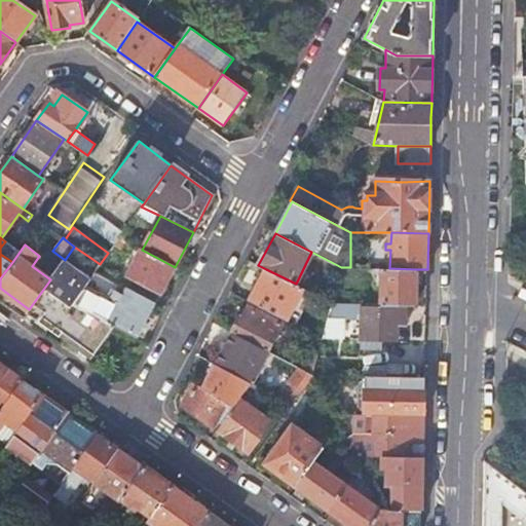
[(89,257),(74,247),(65,260),(50,279),(29,309),(95,355),(115,327),(108,323),(72,304),(88,279),(78,272),(89,257)]
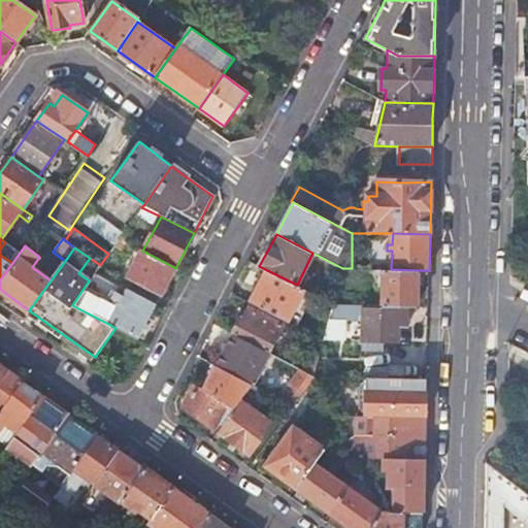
[(175,268),(142,251),(128,278),(133,281),(131,287),(128,286),(127,289),(157,304),(175,268)]
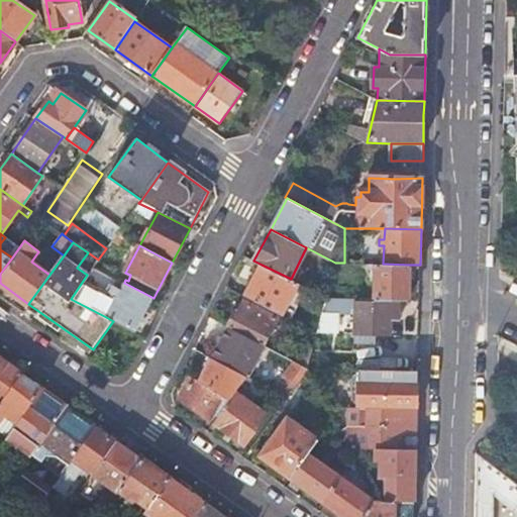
[(383,264),(376,264),(375,299),(409,300),(409,277),(414,277),(414,270),(409,270),(409,265),(383,264)]
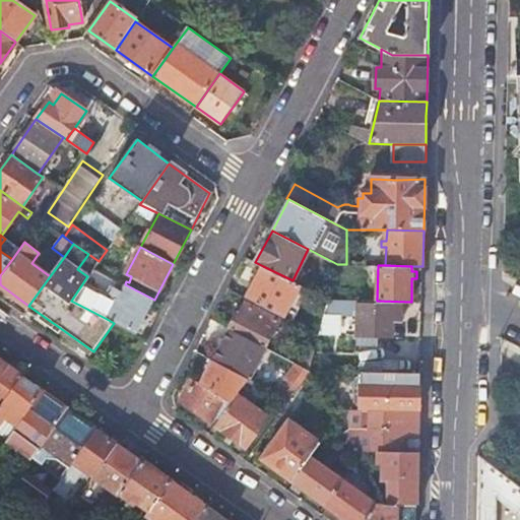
[(293,280),(263,266),(247,298),(284,317),(301,284),(293,280)]
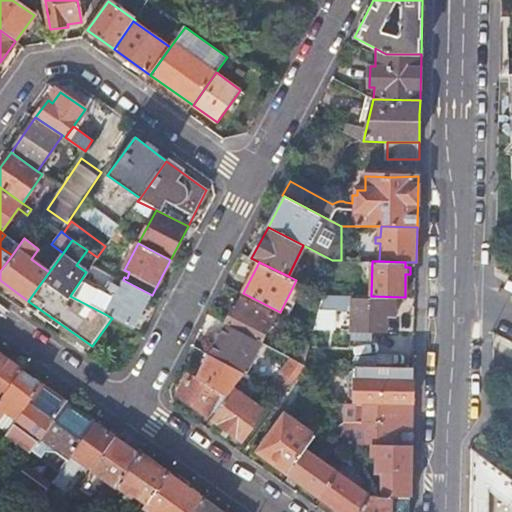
[(108,287),(115,276),(95,264),(88,275),(108,287)]
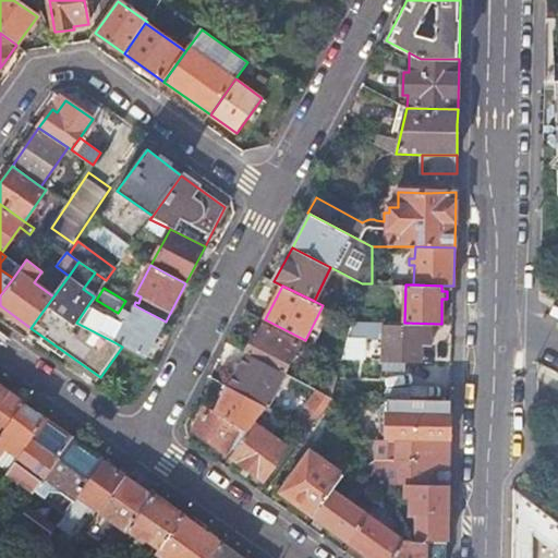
[(166,322),(134,305),(114,342),(122,347),(147,358),(166,322)]
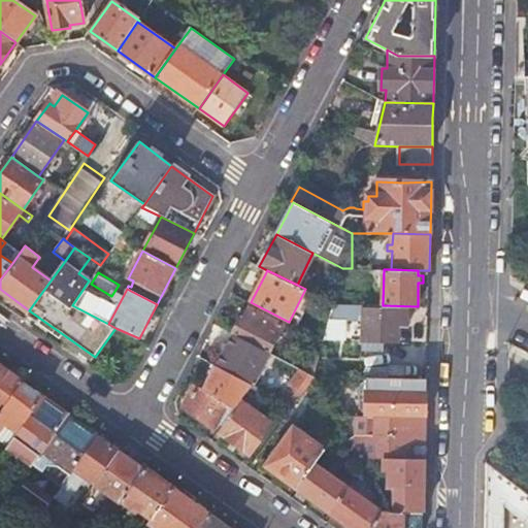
[(283,325),(250,307),(244,318),(241,317),(233,334),(267,352),(283,325)]
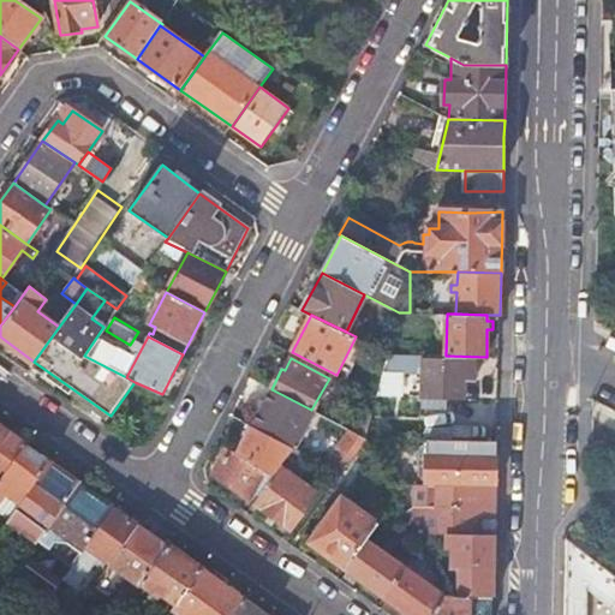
[(476,360),(423,359),(422,396),(465,396),(465,380),(475,380),(476,360)]
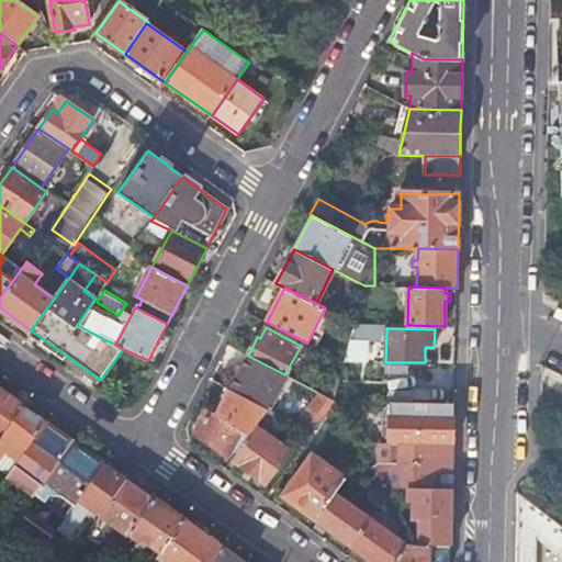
[(284,374),(248,356),(229,390),(268,408),(284,374)]
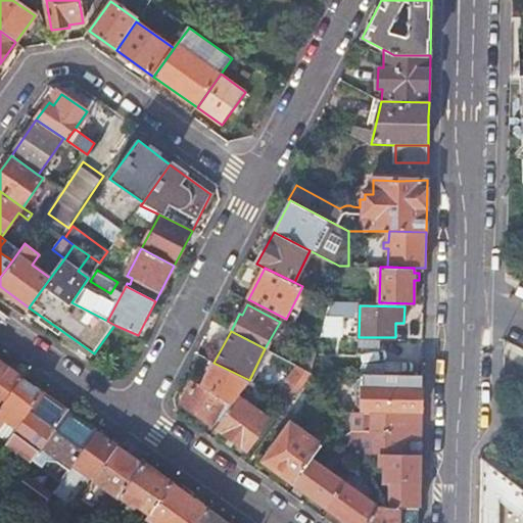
[(321,337),(312,332),(308,339),(319,344),(321,337)]
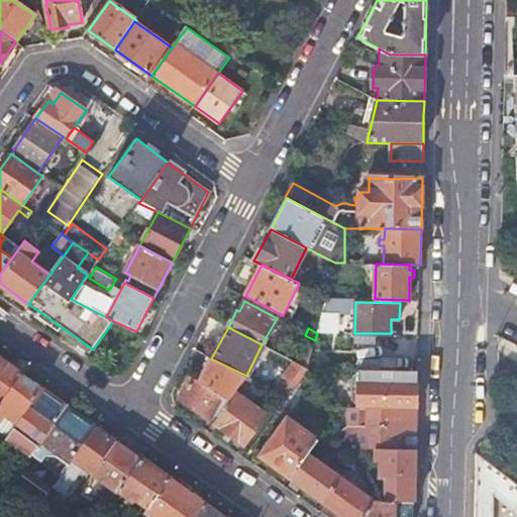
[(235,393),(241,384),(246,376),(211,358),(200,381),(218,392),(230,400),(235,393)]
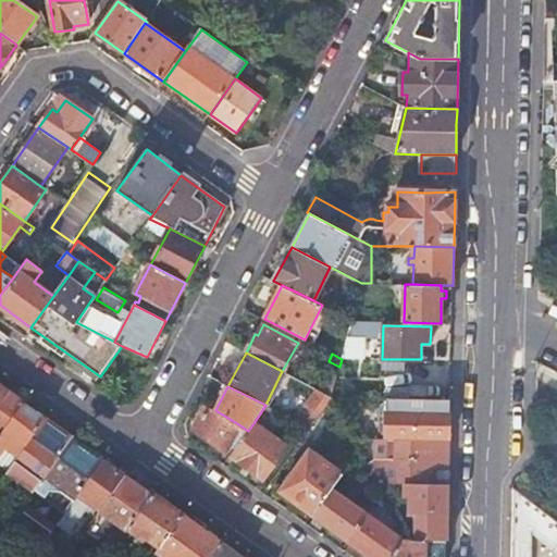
[(23,404),(3,388),(0,393),(0,433),(1,434),(23,404)]
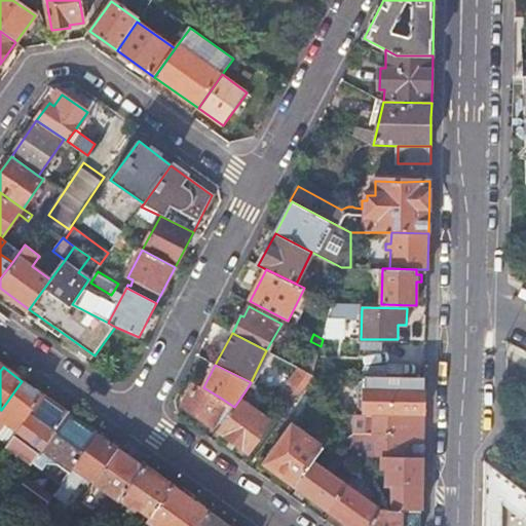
[(313,376),(300,369),(290,383),(302,391),(313,376)]
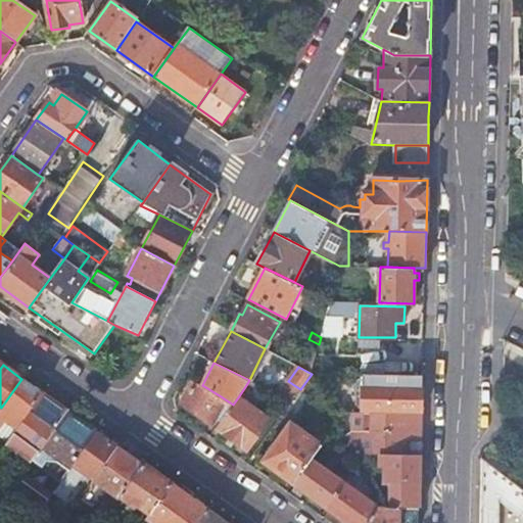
[(422,375),(363,374),(363,412),(421,414),(422,375)]
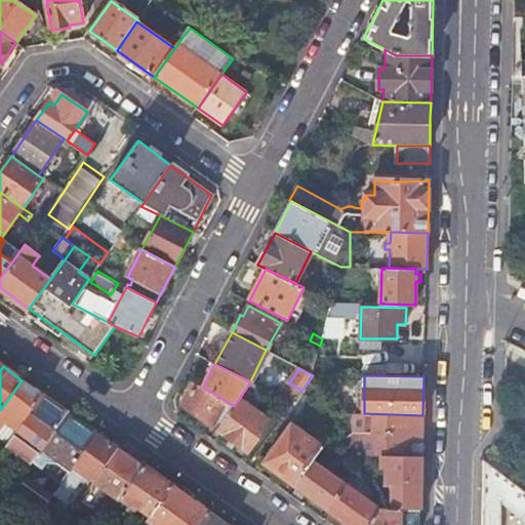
[(42,395),(22,380),(1,409),(0,410),(0,427),(3,429),(7,422),(17,430),(42,395)]
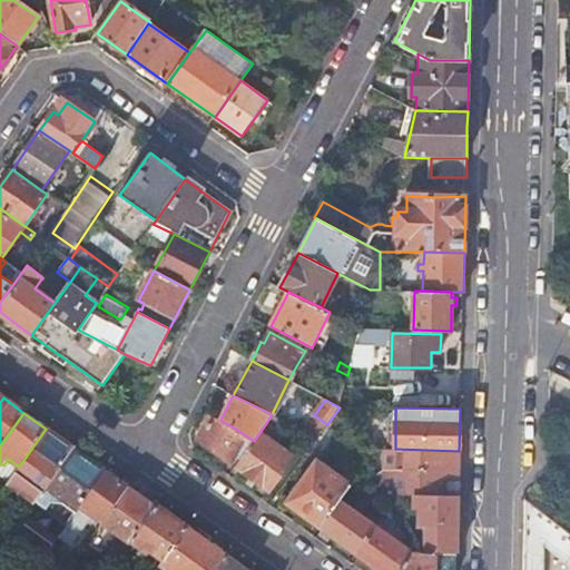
[(234,443),(241,432),(220,420),(212,414),(198,439),(231,462),(241,448),(234,443)]
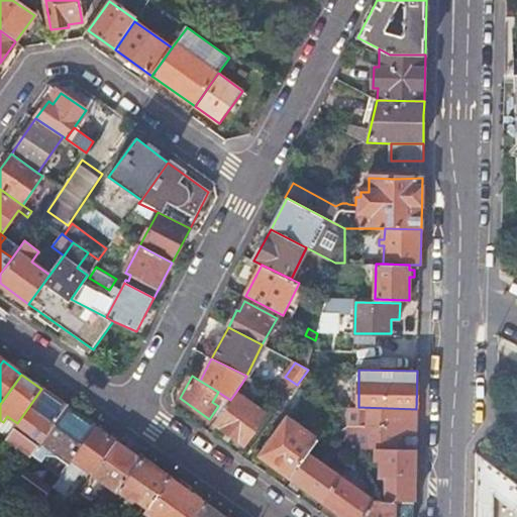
[(255,381),(246,376),(241,384),(250,389),(255,381)]
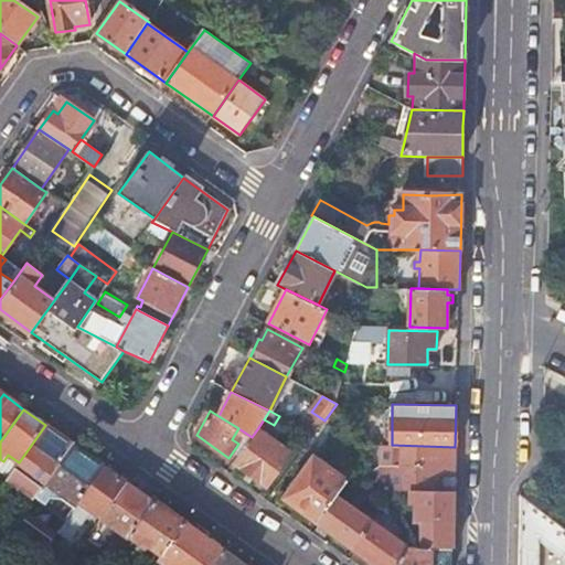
[(72,444),(45,425),(19,462),(9,478),(36,497),(72,444)]
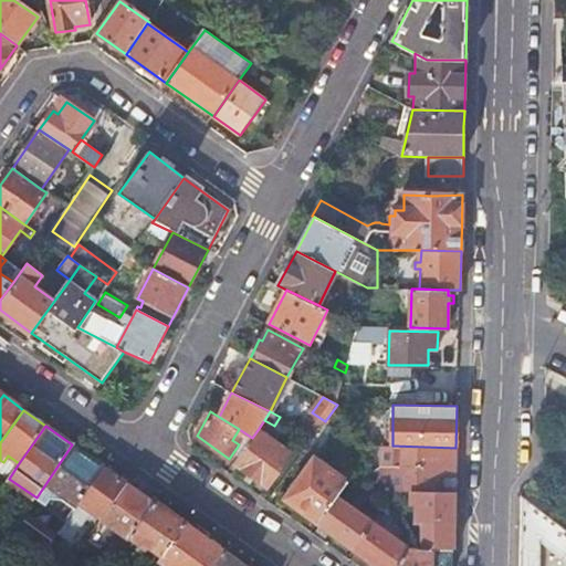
[(294,454),(258,430),(252,438),(234,463),(270,489),(294,454)]
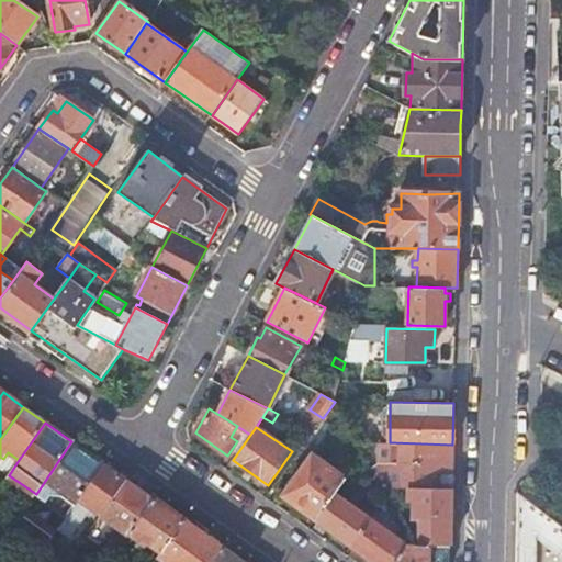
[(103,464),(71,441),(36,494),(67,516),(79,499),(103,464)]
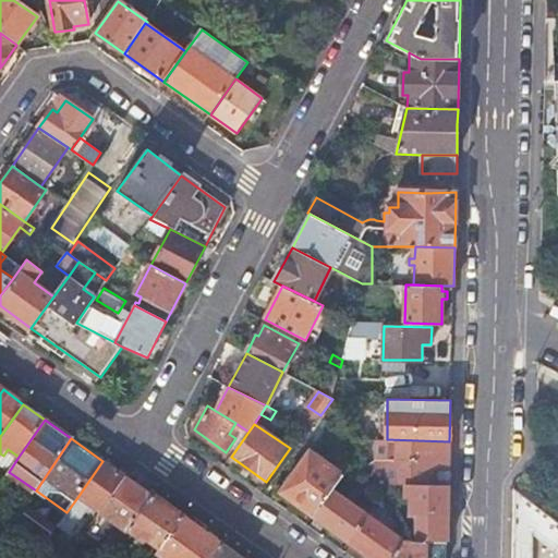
[(376,484),(407,485),(449,485),(449,441),(387,439),(376,439),(376,460),(385,460),(386,465),(366,465),(376,484)]
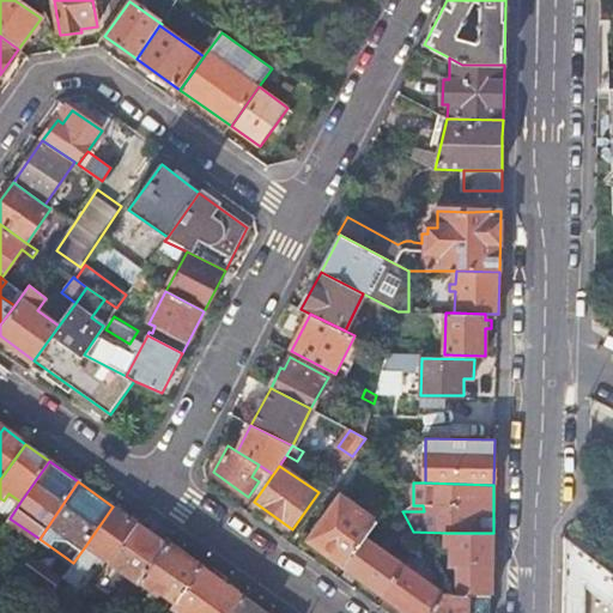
[(375,521),(340,496),(309,540),(344,565),(363,539),(375,521)]
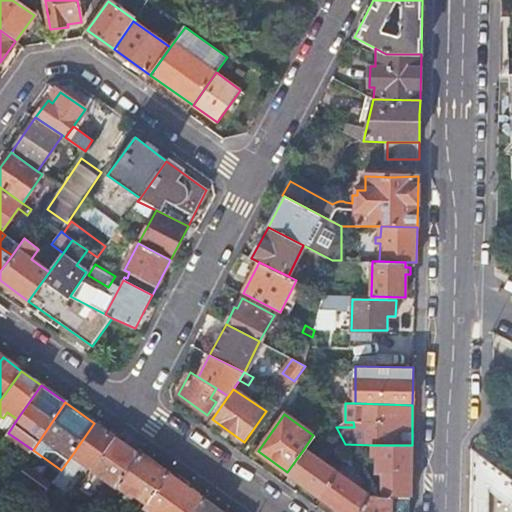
[(114,437),(94,423),(72,455),(92,470),(114,437)]
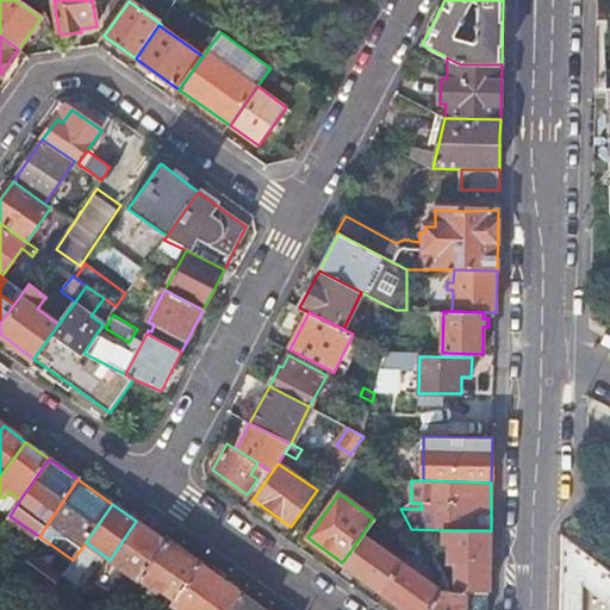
[(166,542),(136,521),(110,560),(139,580),(142,578),(166,542)]
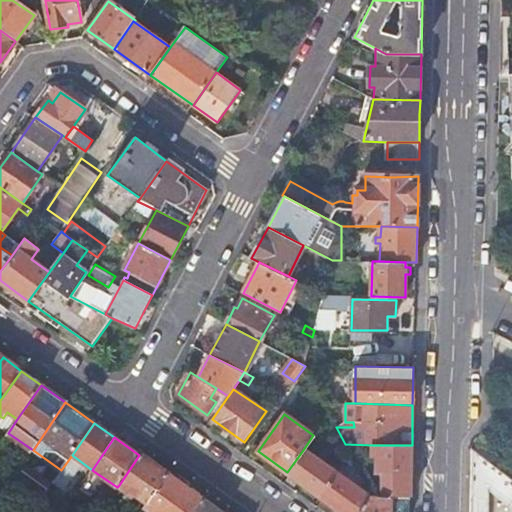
[(412,445),(373,445),(373,458),(378,458),(378,472),(411,472),(412,445)]
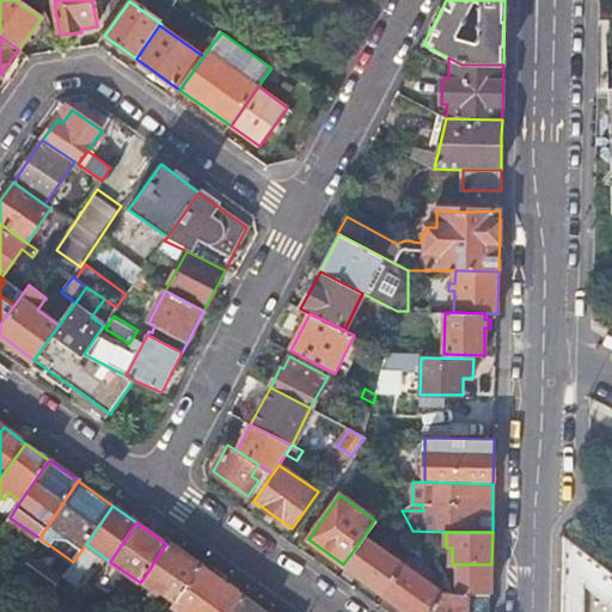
[(611,611),(611,574),(588,556),(563,537),(562,577),(583,577),(611,599),(611,611)]
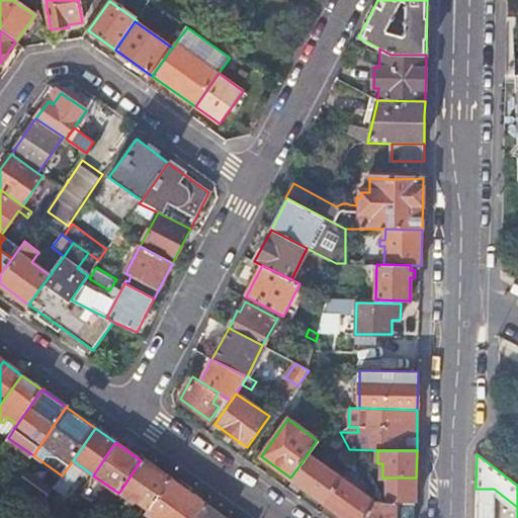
[(341,480),(307,455),(290,478),(325,502),(341,480)]
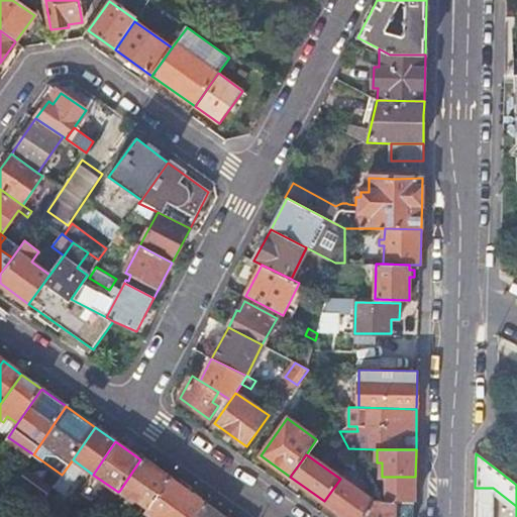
[(170,481),(140,459),(120,490),(134,500),(135,498),(149,509),(170,481)]
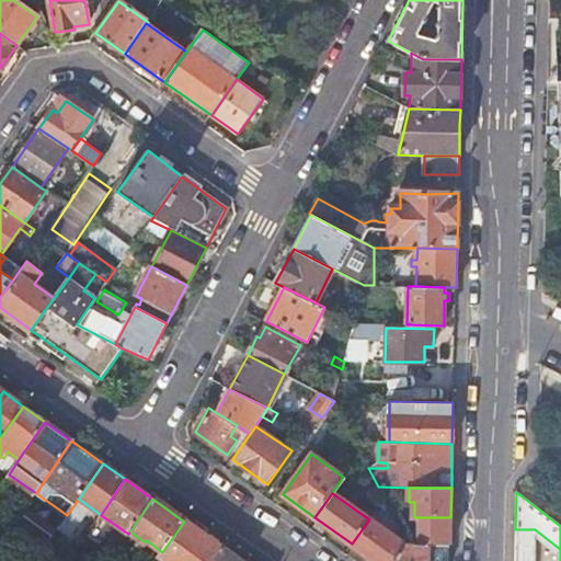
[(395,560),(407,546),(369,519),(352,544),(375,560),(395,560)]
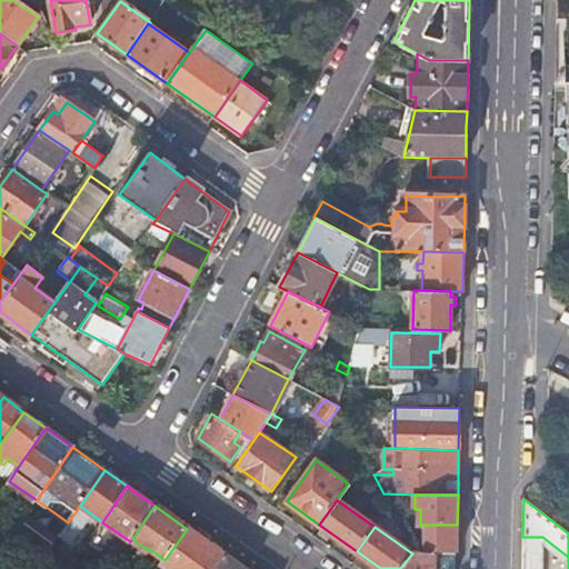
[(215,568),(225,556),(187,529),(165,560),(161,563),(168,568),(215,568)]
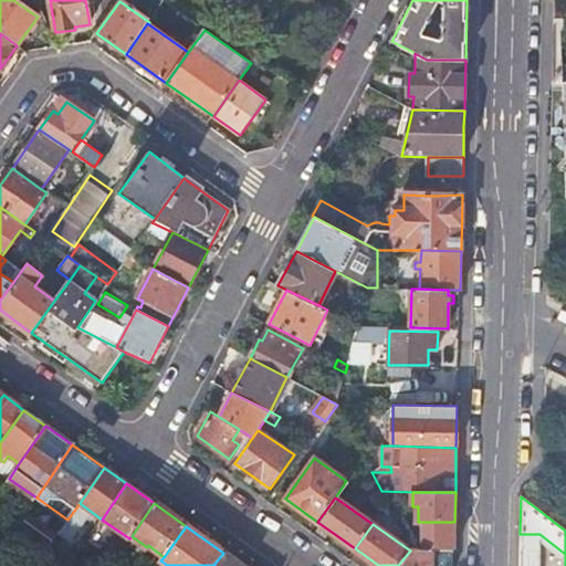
[(83,548),(60,532),(48,547),(70,564),(83,548)]
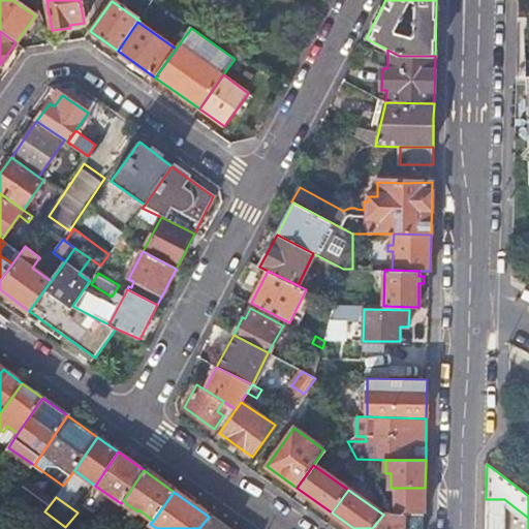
[(404,528),(404,515),(383,515),(372,528),(404,528)]
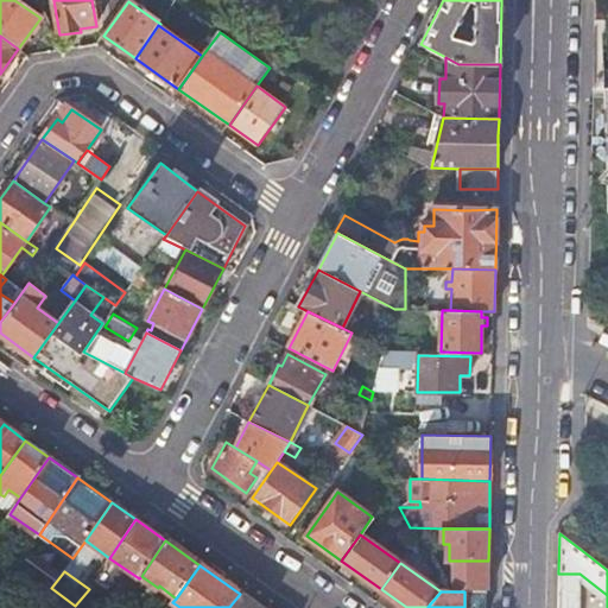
[(260,607),(240,594),(229,607),(260,607)]
